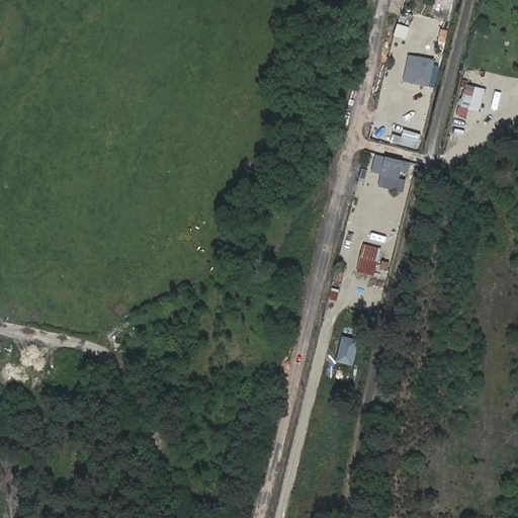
[(398,24),(395,36),(407,39),(410,26),(398,24)]
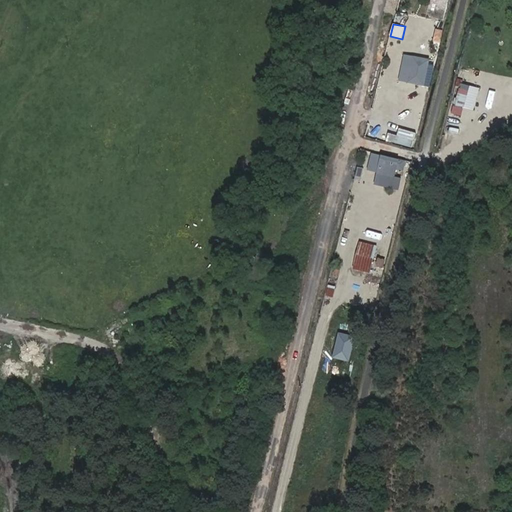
[(403,55),(400,82),(427,85),(430,58),(403,55)]
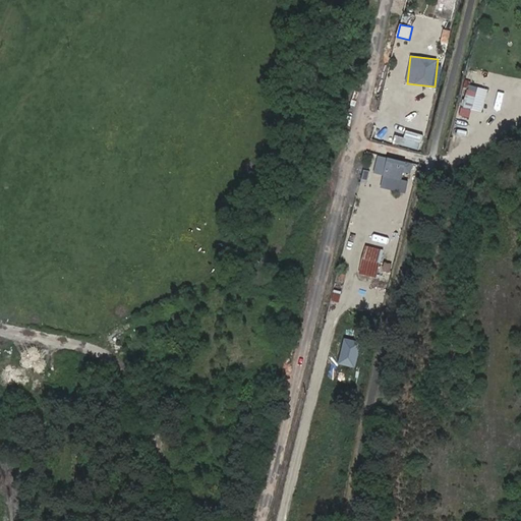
[(479,79),(481,71),(469,69),(468,77),(479,79)]
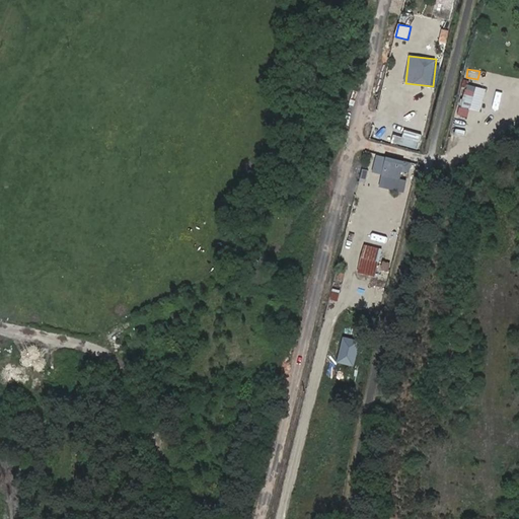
[(467,85),(461,106),(470,108),(476,88),(467,85)]
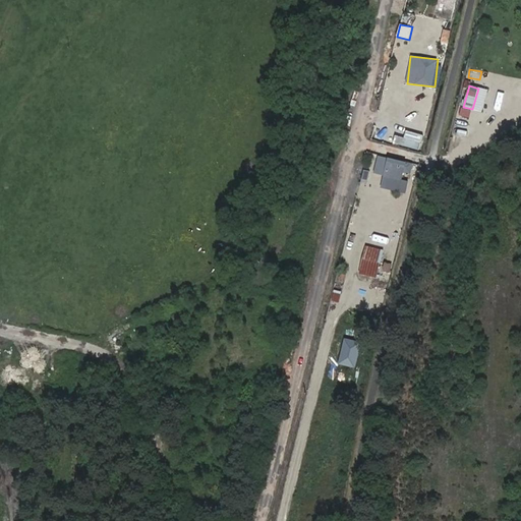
[(391,141),(393,134),(375,130),(373,138),(391,141)]
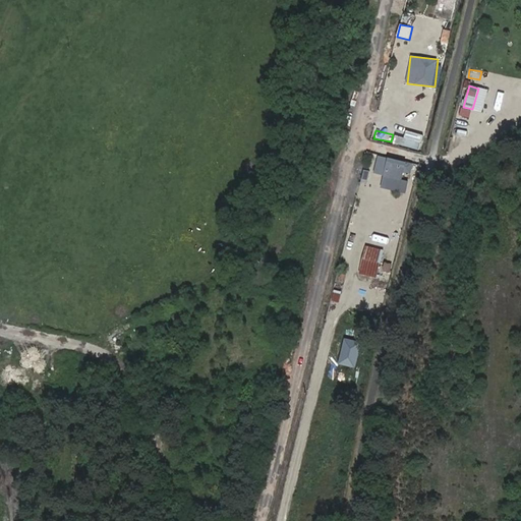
[(396,136),(394,145),(421,150),(422,141),(396,136)]
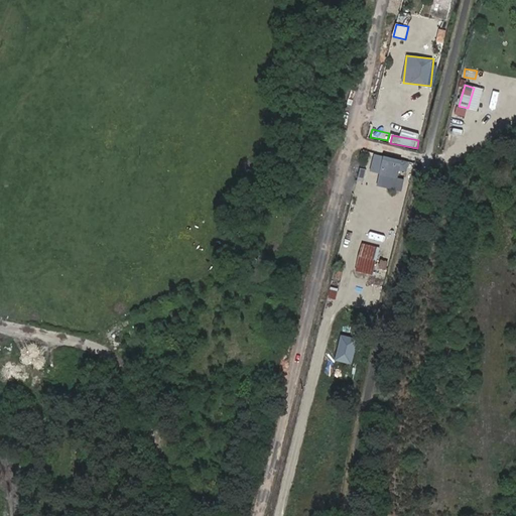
[(396,164),(380,160),(375,177),(391,180),(396,164)]
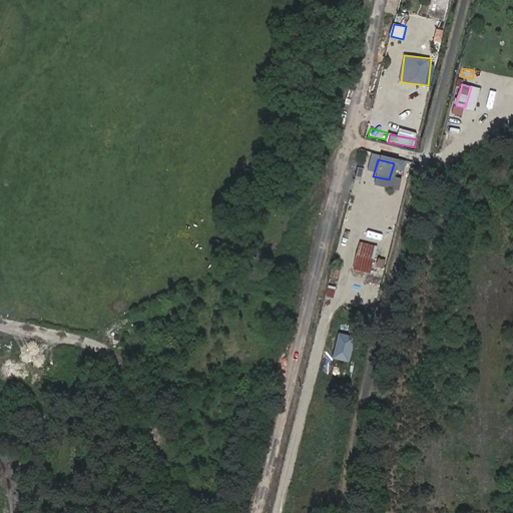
[(380,242),(382,235),(366,231),(364,238),(380,242)]
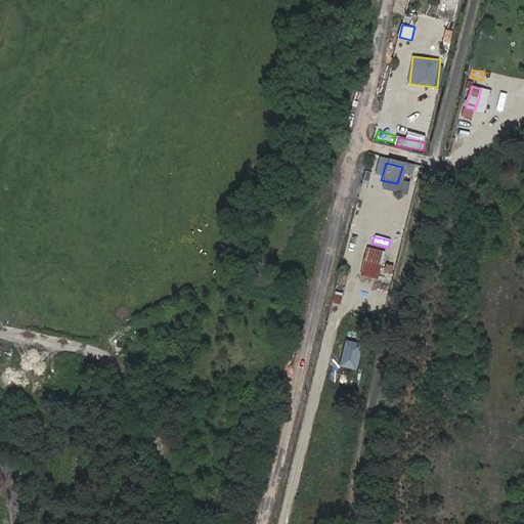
[(380,255),(355,249),(351,264),(376,271),(380,255)]
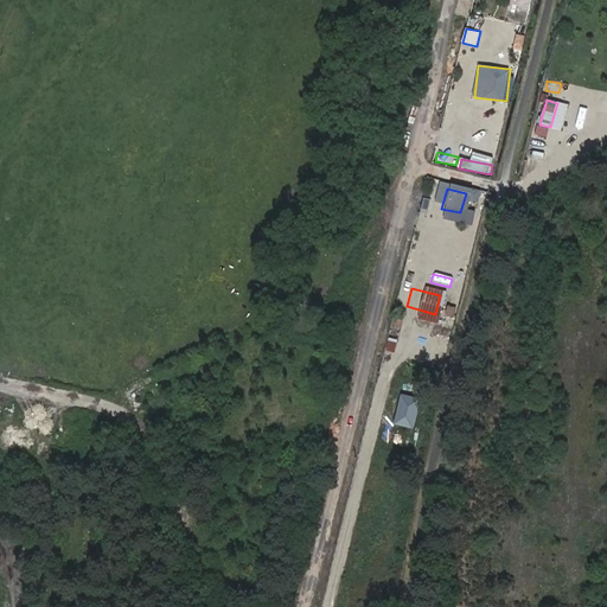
[(389,338),(387,351),(396,352),(398,340),(389,338)]
